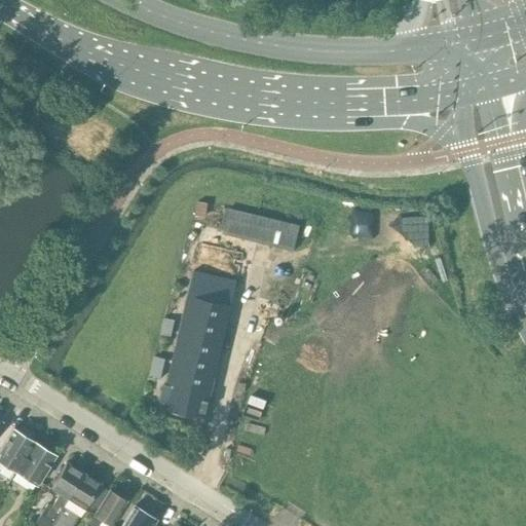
[(205,216),(209,204),(198,201),(195,214),(205,216)]
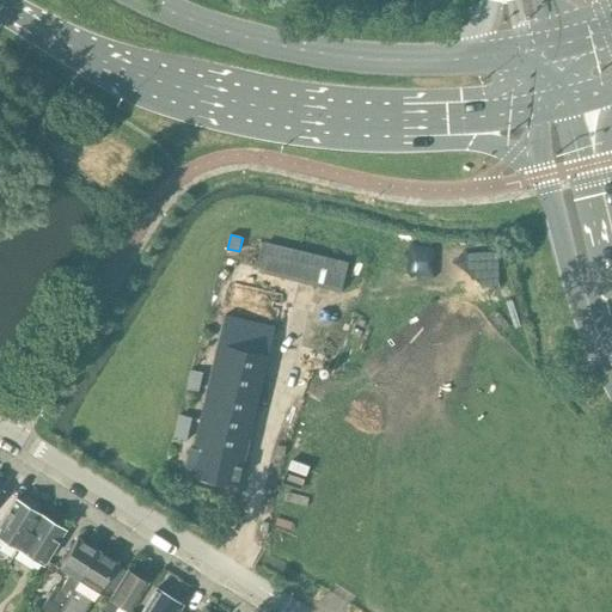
[(348,263),(265,243),(258,271),(342,292),(348,263)]
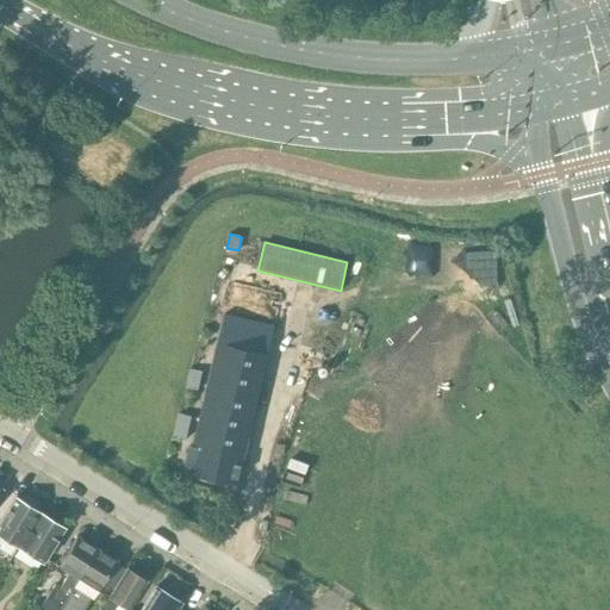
[(193,452),(243,464),(249,440),(275,325),(225,315),(197,440),(193,452)]
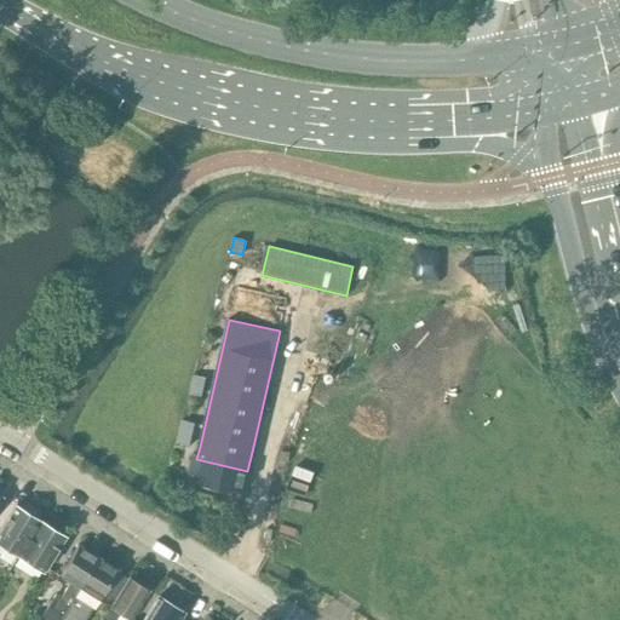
[(202,397),(206,378),(193,375),(189,395),(202,397)]
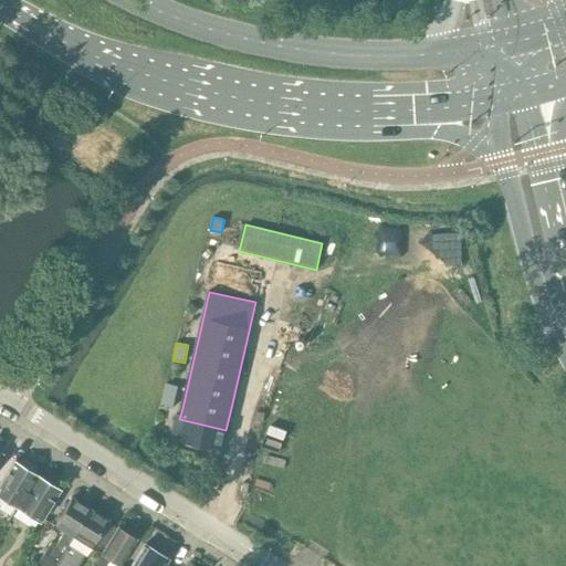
[(174,408),(178,387),(166,384),(160,406),(174,408)]
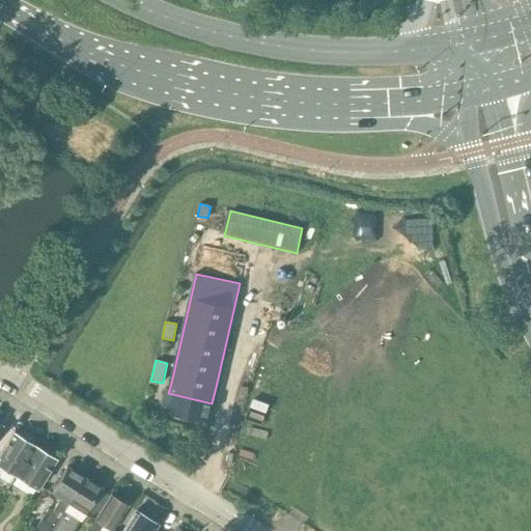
[(212,403),(168,393),(165,407),(172,408),(171,413),(207,421),(212,403)]
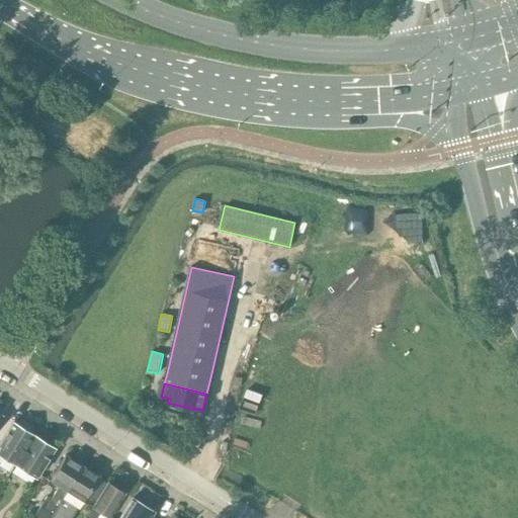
[(0,455),(14,464),(32,436),(11,423),(0,440),(0,455)]
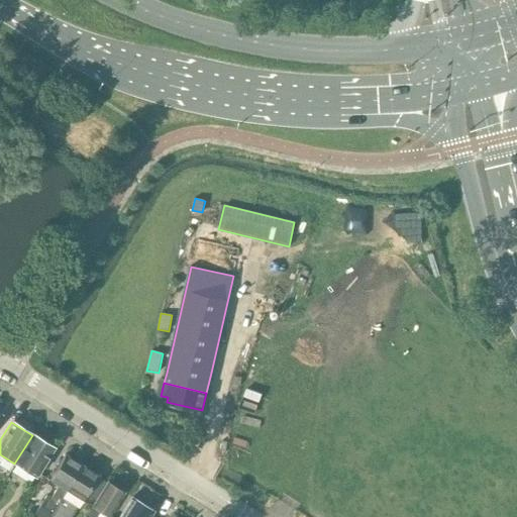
[(32,435),(14,463),(35,477),(53,448),(32,435)]
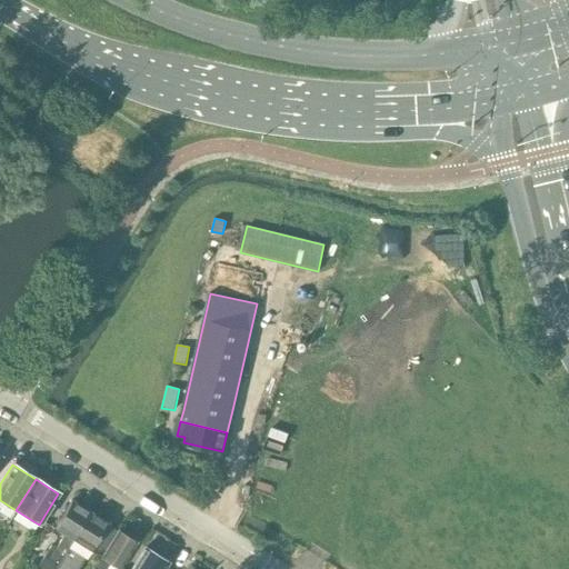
[(53,568),(89,512),(70,500),(53,528),(62,535),(55,547),(50,545),(37,567),(39,568),(53,568)]
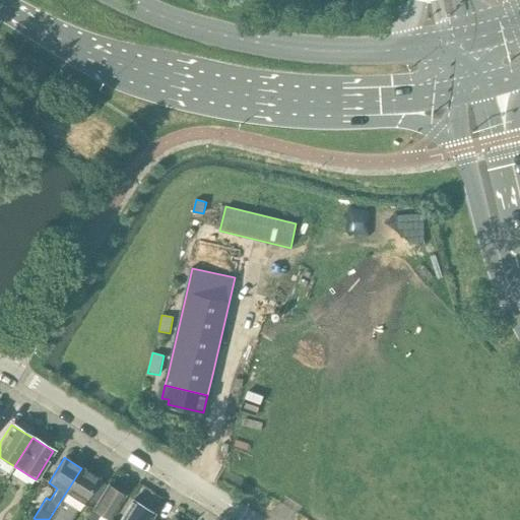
[(71,519),(82,504),(99,478),(81,468),(49,519),(71,519)]
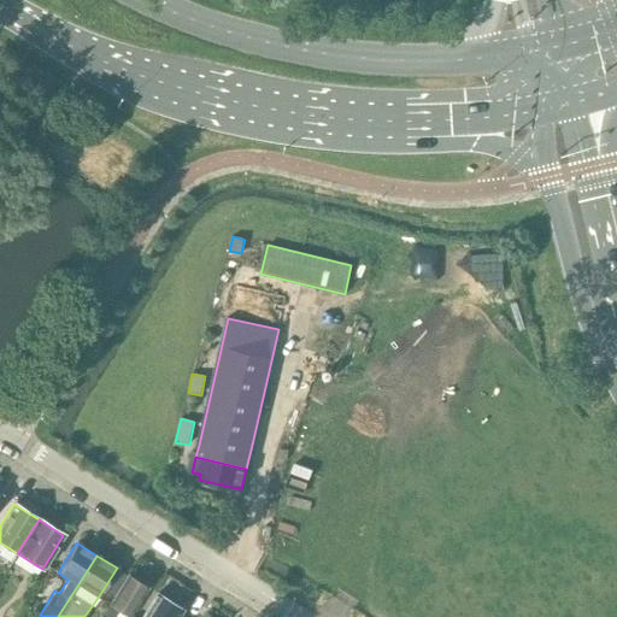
[(127,574),(101,615),(100,616),(113,616),(118,611),(128,616),(148,587),(127,574)]
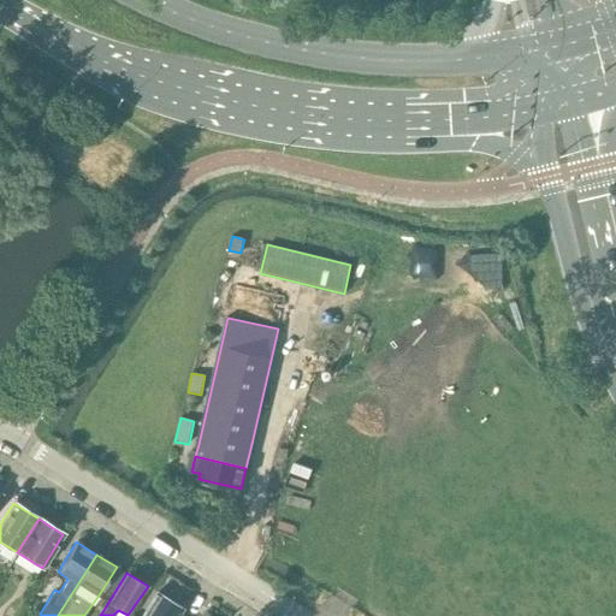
[(177,615),(183,608),(157,592),(141,615),(177,615)]
